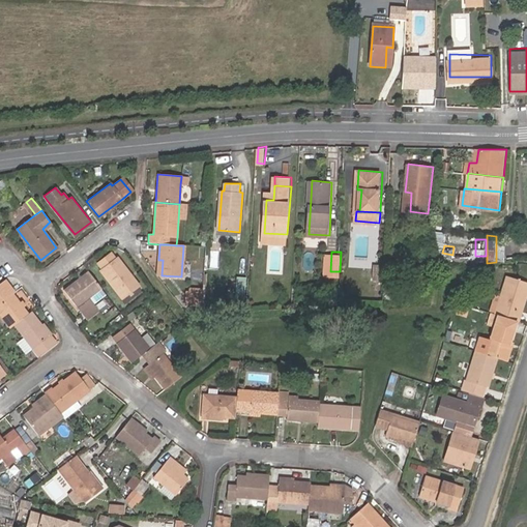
[(122,298),(139,285),(117,258),(116,259),(111,253),(97,263),(103,270),(101,271),(122,298)]
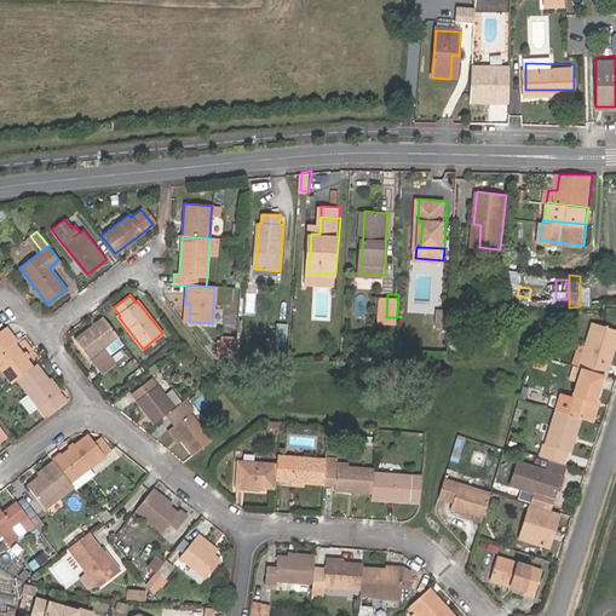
[(504,326),(504,309),(490,308),(490,326),(504,326)]
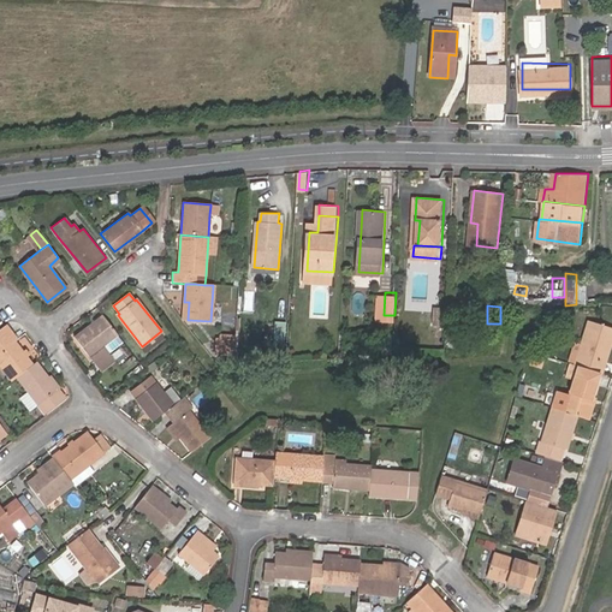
[(439,326),(450,326),(451,310),(439,310),(439,326)]
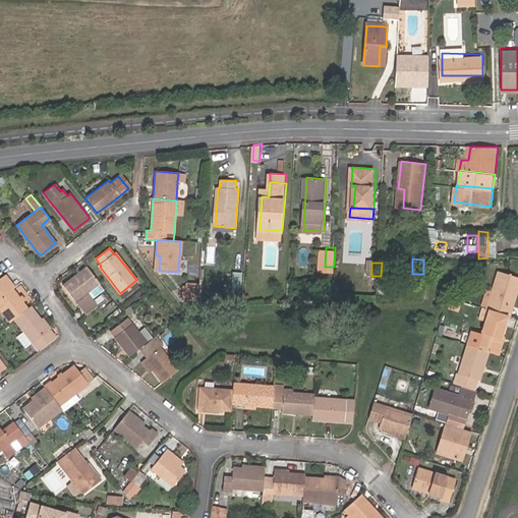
[(88,292),(100,284),(88,269),(64,287),(84,313),(98,304),(93,298),(90,300),(84,294),(88,292)]
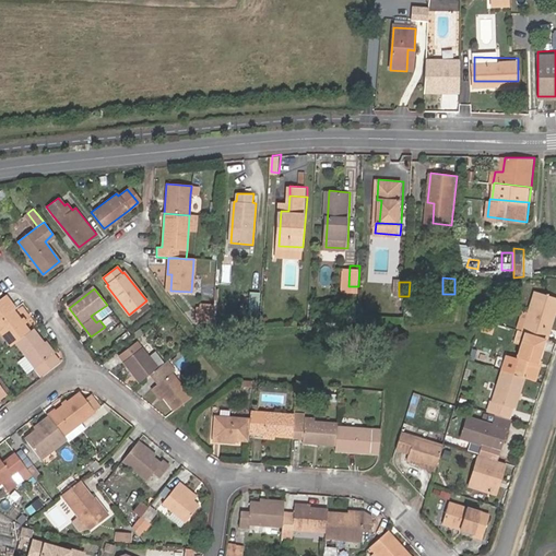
[(542,334),(545,335),(555,302),(555,297),(533,290),(522,329),(542,334)]
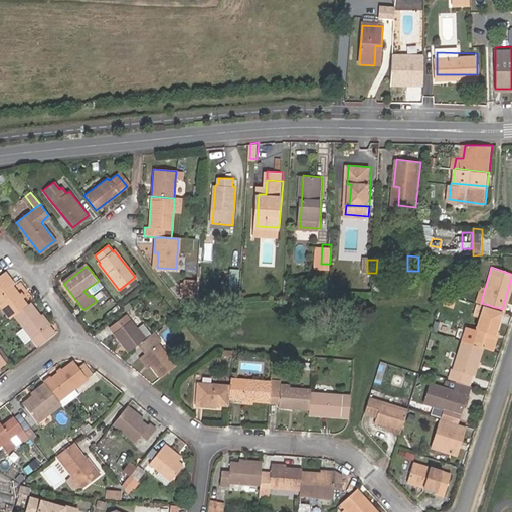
[(14,285),(4,272),(0,275),(0,307),(9,319),(13,316),(27,305),(12,287),(14,285)]
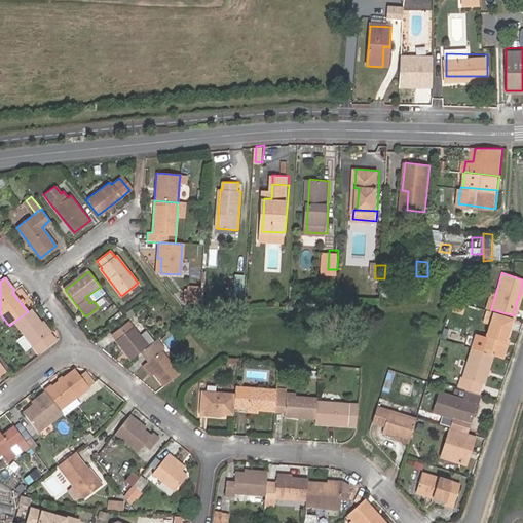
[(204,300),(206,282),(188,282),(187,299),(204,300)]
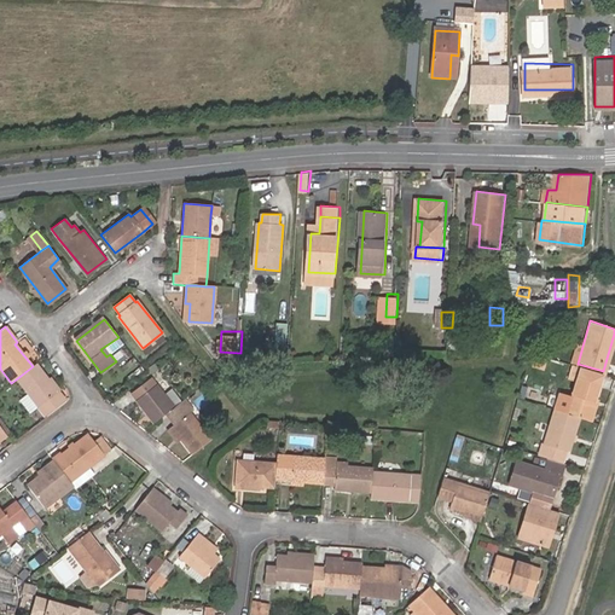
[(538,364),(540,355),(531,353),(527,361),(538,364)]
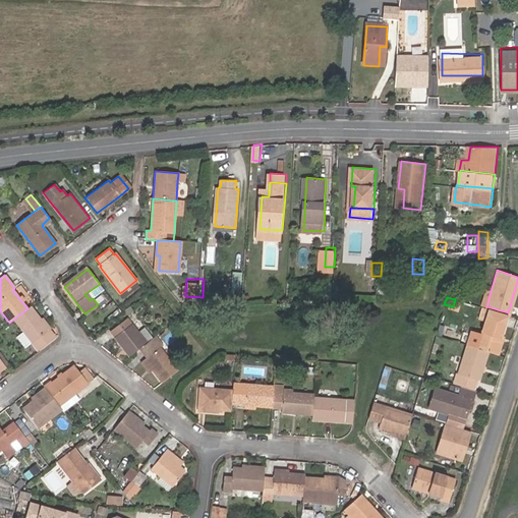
[(486,349),(493,350),(505,311),(486,306),(479,304),(477,311),(485,314),(479,332),(475,345),(486,349)]
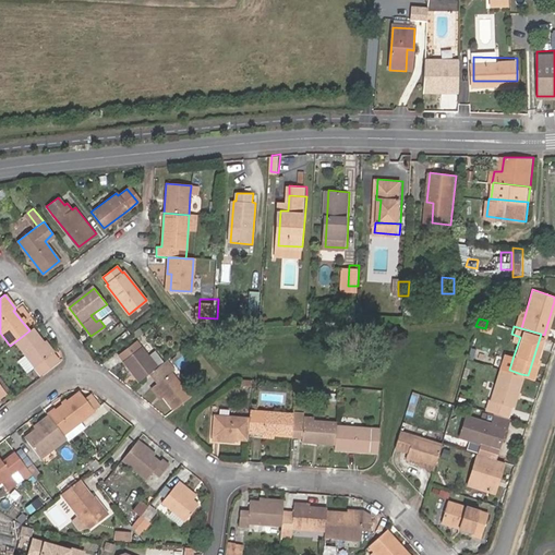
[(33,328),(29,330),(14,342),(41,376),(61,362),(45,344),(33,328)]
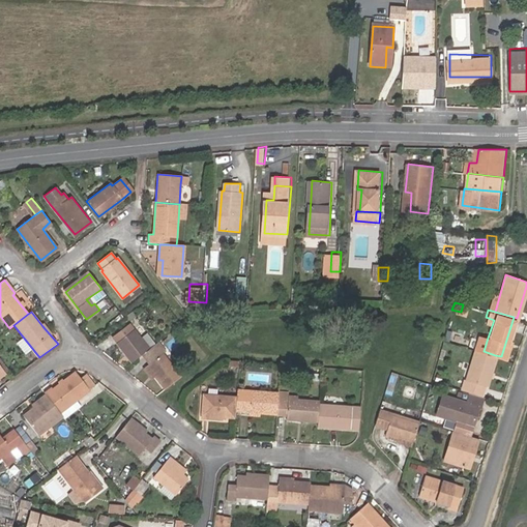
[(117,343),(132,362),(142,354),(148,349),(140,338),(133,330),(128,324),(112,337),(117,343)]
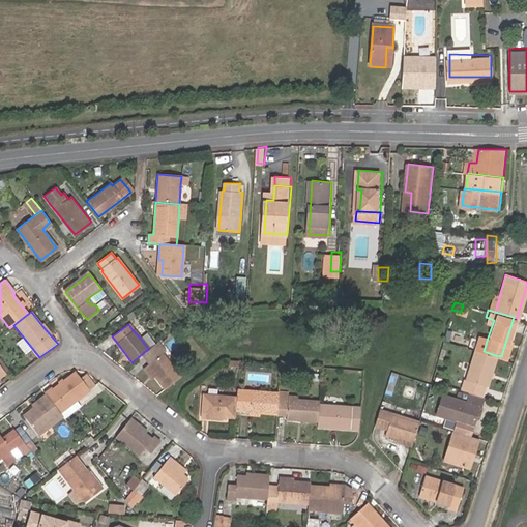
[(147,332),(140,338),(148,349),(156,343),(147,332)]
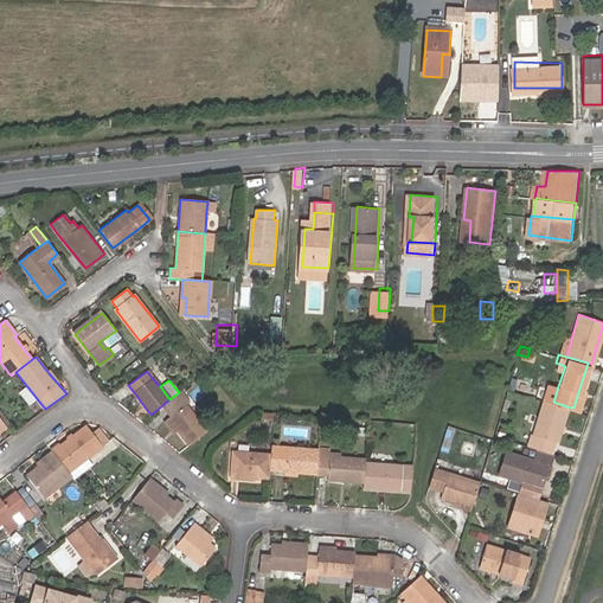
[(553,402),(558,386),(546,383),(541,398),(553,402)]
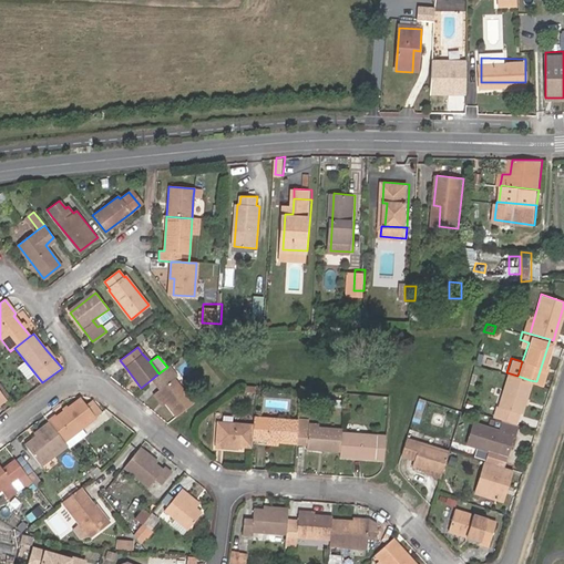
[(176,414),(194,401),(174,377),(177,375),(170,365),(167,367),(159,373),(152,379),(160,389),(157,391),(165,400),(176,414)]
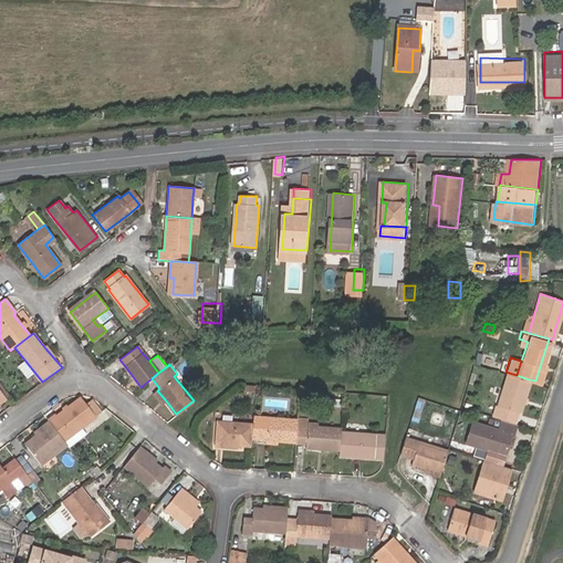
[(517,375),(506,372),(493,414),(501,416),(513,420),(517,408),(520,409),(529,379),(517,375)]
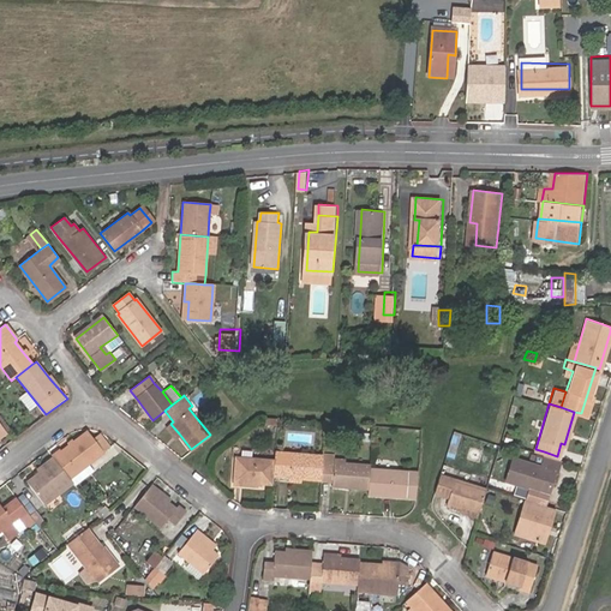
[(175,437),(179,433),(171,424),(167,426),(175,437)]
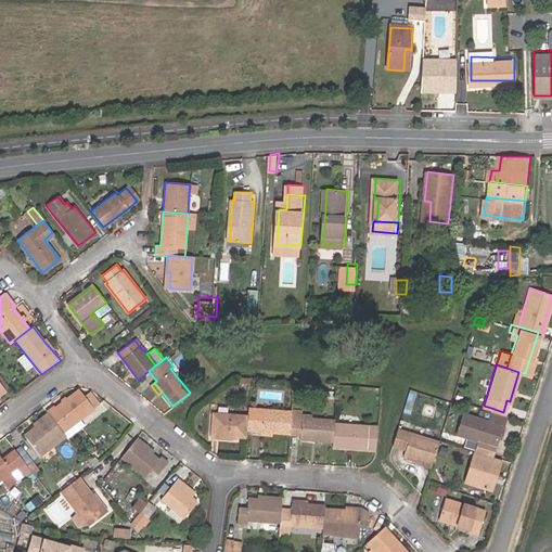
[(412,411),(420,389),(413,387),(406,409),(412,411)]
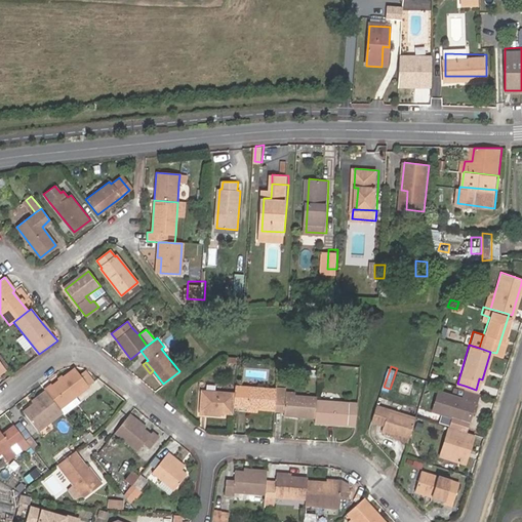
[(75,371),(47,393),(61,410),(76,398),(88,388),(79,375),(75,371)]
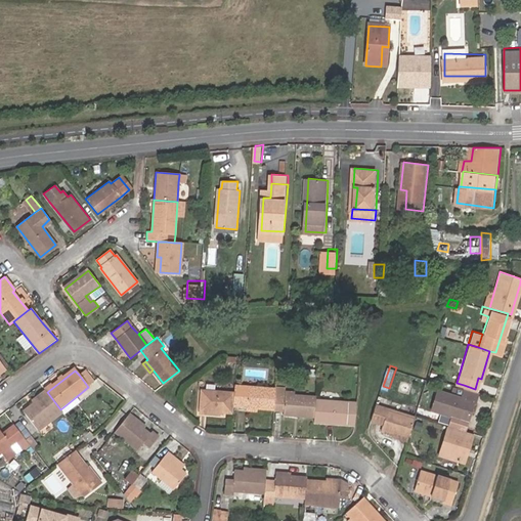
[(79,375),(88,387),(93,383),(84,371),(79,375)]
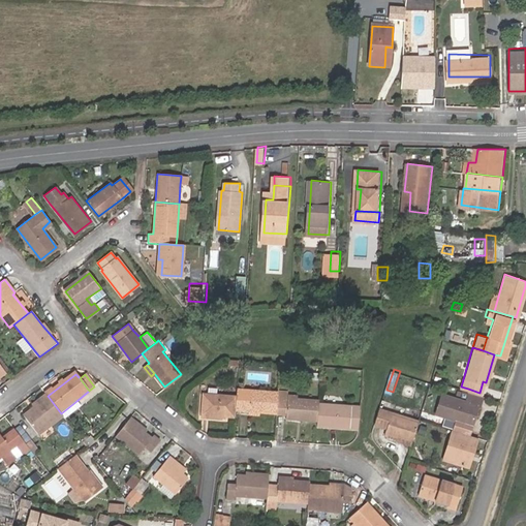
[(251,399),(252,391),(237,389),(237,398),(251,399)]
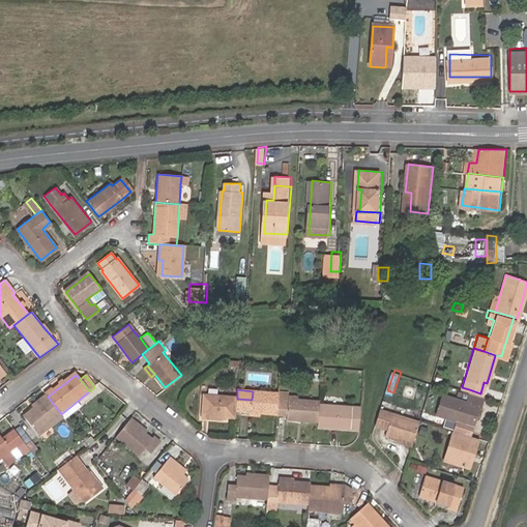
[(480,404),(484,394),(480,393),(469,389),(466,399),(441,391),(436,411),(455,417),(472,422),(478,404),(480,404)]
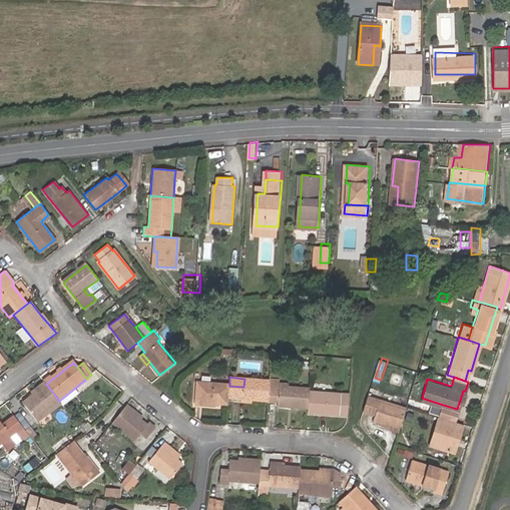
[(270,384),(270,380),(244,379),(243,387),(241,399),(252,400),(268,401),(270,384)]
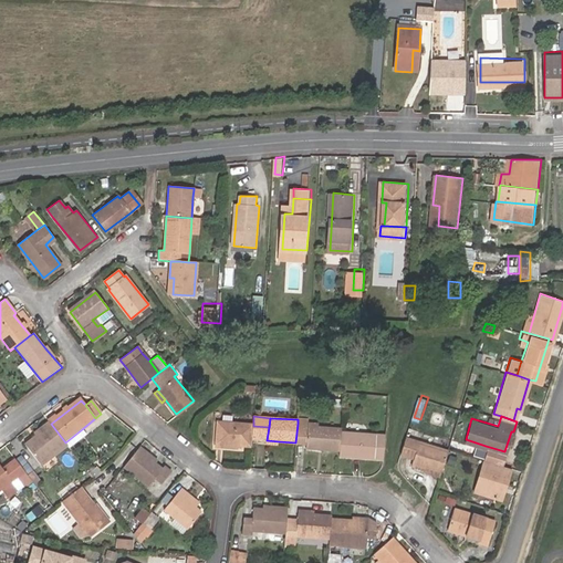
[(236,446),(251,447),(252,439),(253,426),(218,423),(216,446),(226,446),(226,448),(236,449),(236,446)]
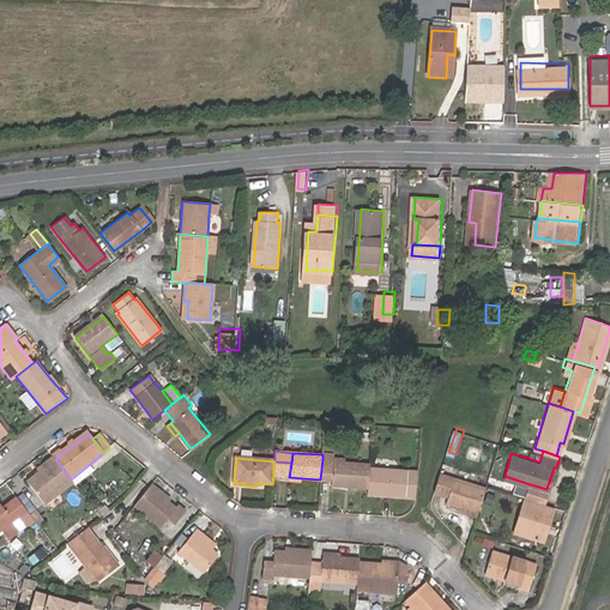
[(71,479),(55,459),(37,472),(41,476),(29,485),(46,506),(74,484),(71,479)]
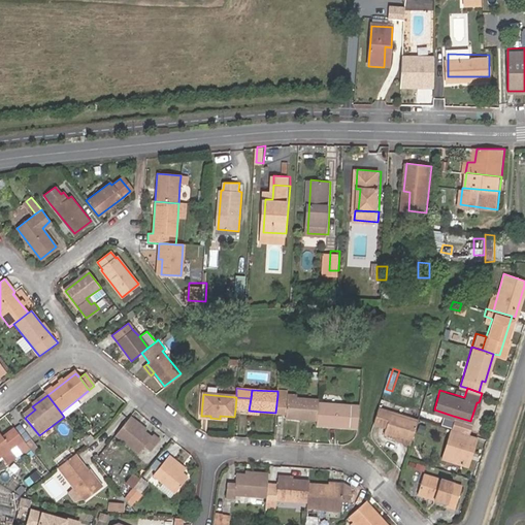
[(319,401),(319,399),(298,397),(289,396),(277,395),(275,413),(287,414),(287,416),(318,419),(319,401)]
